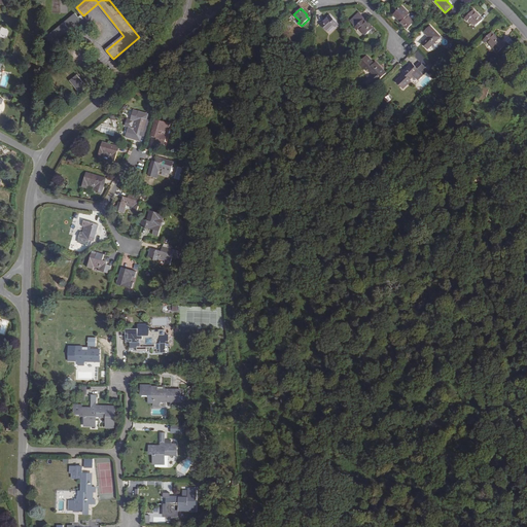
[(399,22),(406,28),(413,21),(407,14),(408,13),(402,8),(396,14),(401,20),(399,22)]
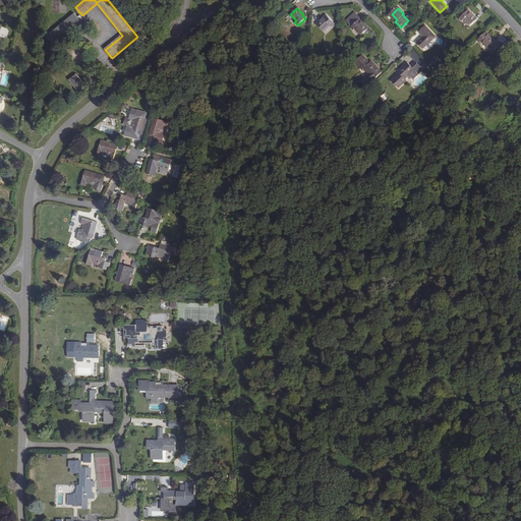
[(455,12),(451,8),(444,14),(449,18),(455,12)]
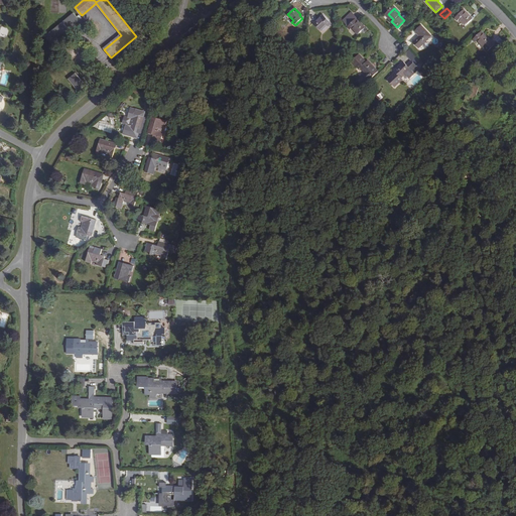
[(455,18),(458,21),(460,20),(466,26),(473,19),(467,13),(466,15),(460,9),(454,14),(457,17),(455,18)]
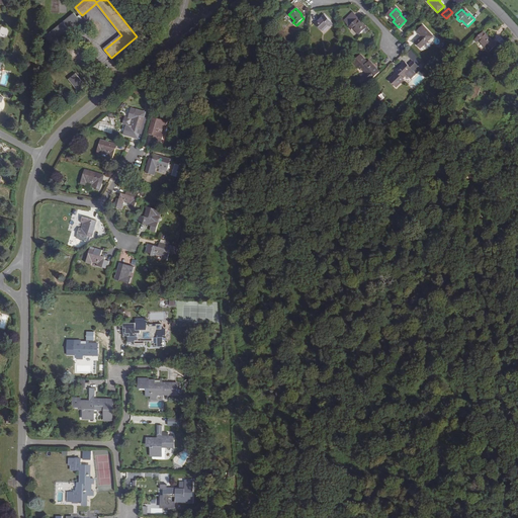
[(352,13),(351,15),(356,20),(359,23),(360,22),(357,19),(358,19),(352,13)]
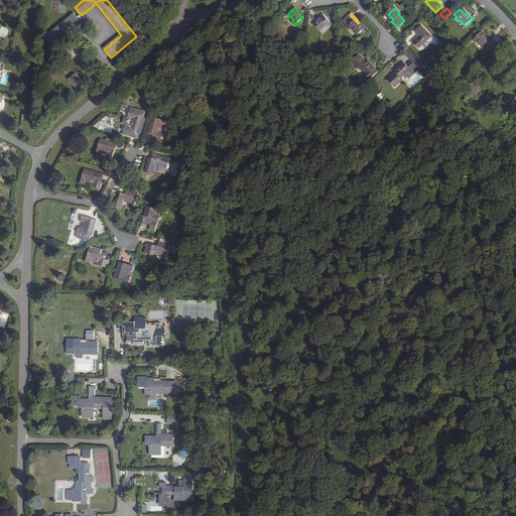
[(51,43),(80,20),(74,14),(45,36),(51,43)]
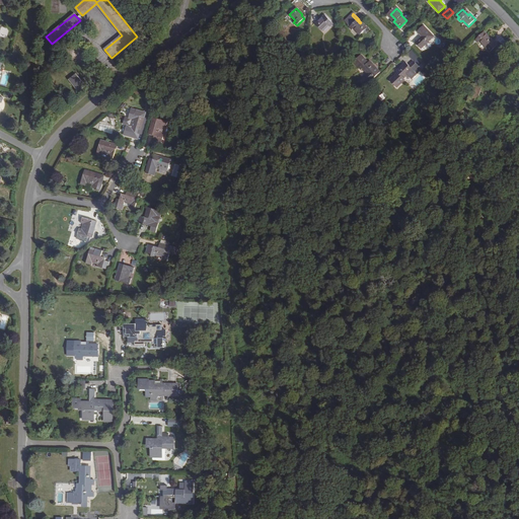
[(350,27),(353,30),(354,28),(360,34),(367,28),(361,22),(360,23),(357,20),(352,15),(345,21),(350,27)]
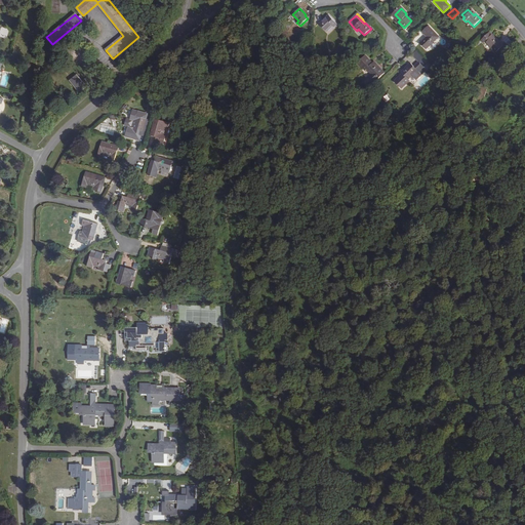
[(320,25),(326,32),(332,26),(334,27),(337,24),(330,16),(326,19),(326,18),(320,25)]
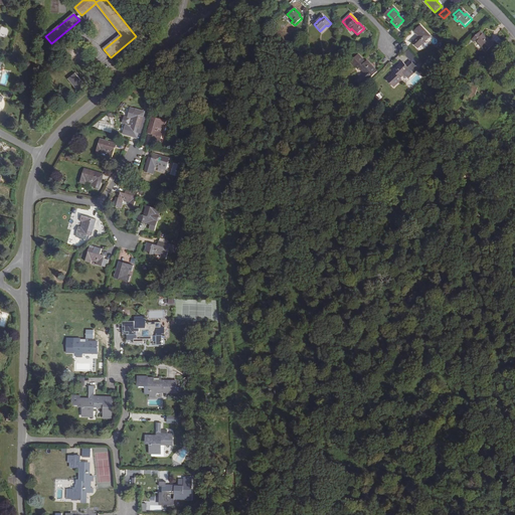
[(411,42),(417,48),(431,36),(420,26),(414,32),(418,36),(411,42)]
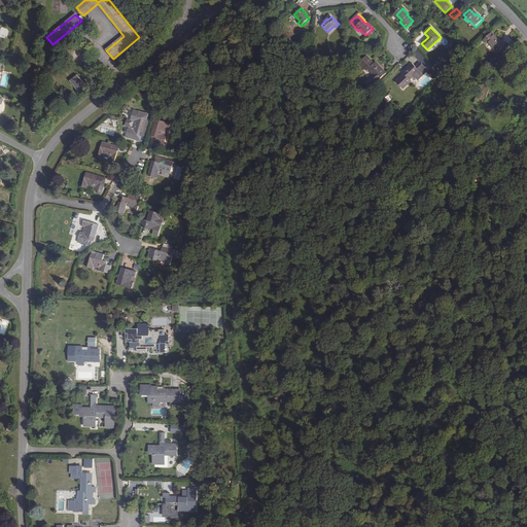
[(483,40),(486,44),(488,42),(497,53),(504,46),(495,36),(493,37),(491,34),(483,40)]
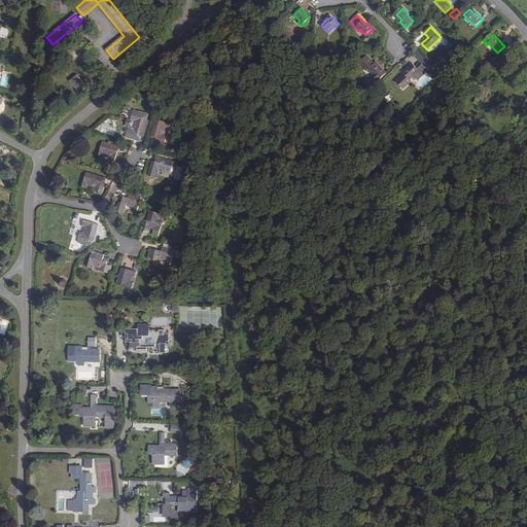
[(413,54),(418,63),(423,60),(418,50),(413,54)]
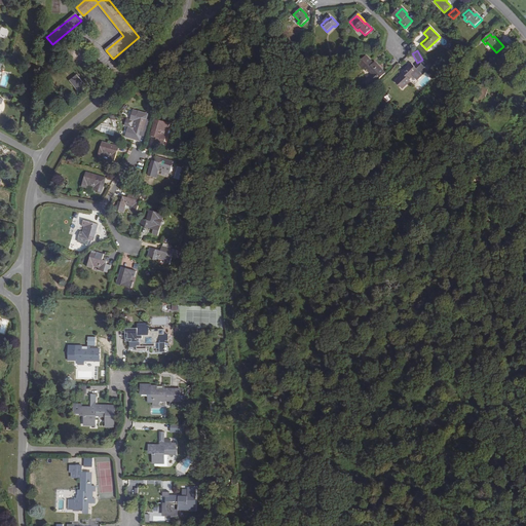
[(365,82),(370,87),(384,73),(375,64),(374,65),(367,57),(360,63),(368,71),(369,70),(374,76),(370,80),(369,78),(365,82)]
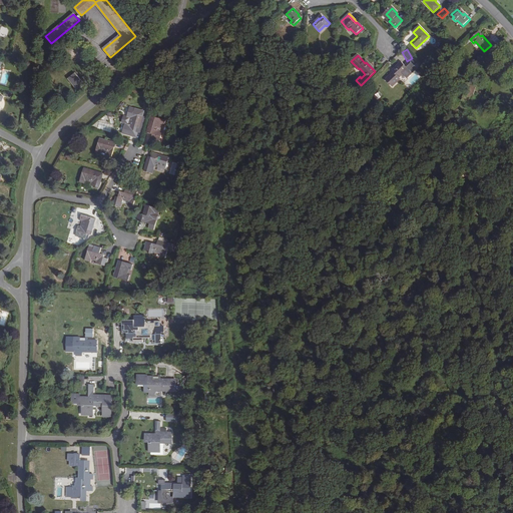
[(392,86),(400,79),(399,77),(402,74),(407,79),(413,73),(410,70),(414,66),(410,61),(405,65),(402,62),(393,70),(394,72),(386,79),(392,86)]
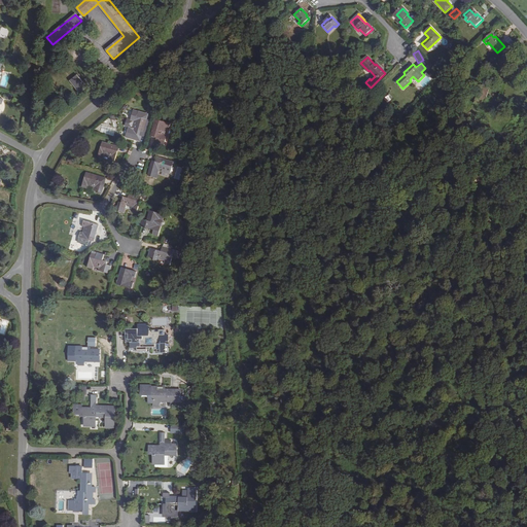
[(79,93),(86,88),(77,75),(70,80),(79,93)]
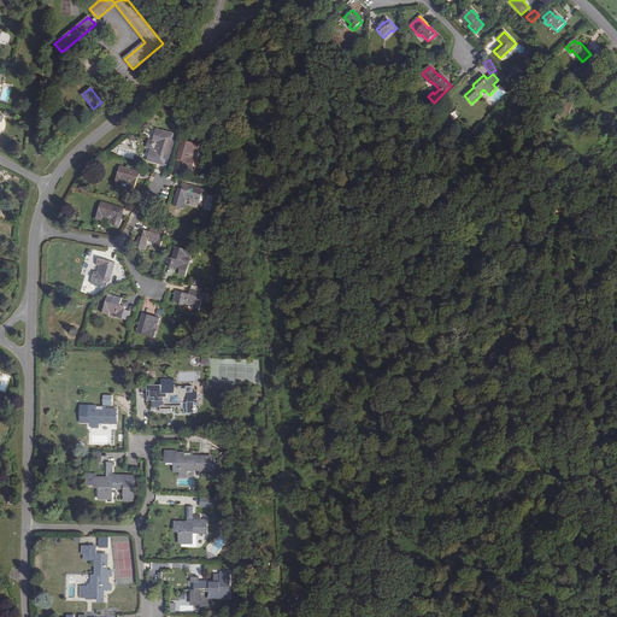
[(566,124),(574,104),(563,100),(556,121),(566,124)]
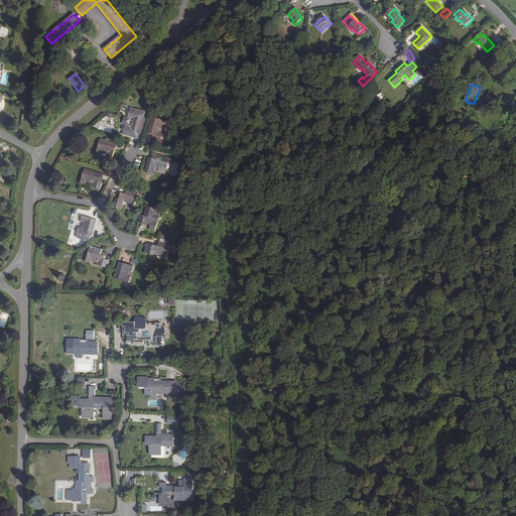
[(131,118),(129,126),(126,125),(123,135),(132,137),(134,132),(138,133),(142,134),(147,118),(134,114),(135,109),(131,108),(128,117),(131,118)]
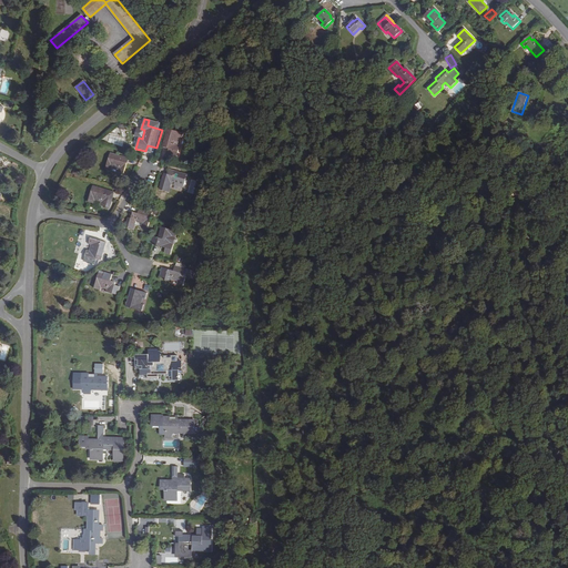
[(142,139),(144,130),(141,129),(138,128),(134,137),(139,138),(142,139)]
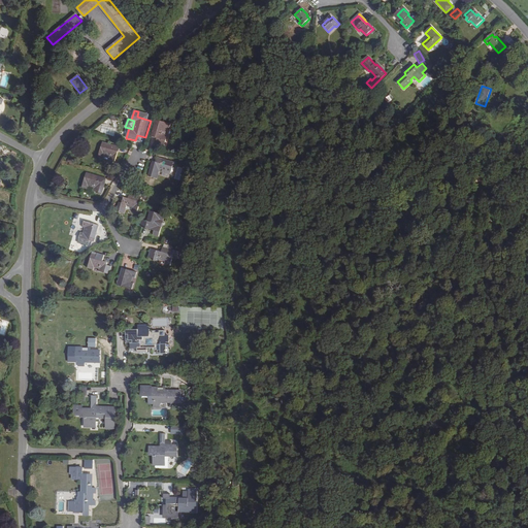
[(169,129),(170,124),(156,120),(151,136),(158,138),(156,144),(164,146),(167,135),(165,134),(166,128),(169,129)]
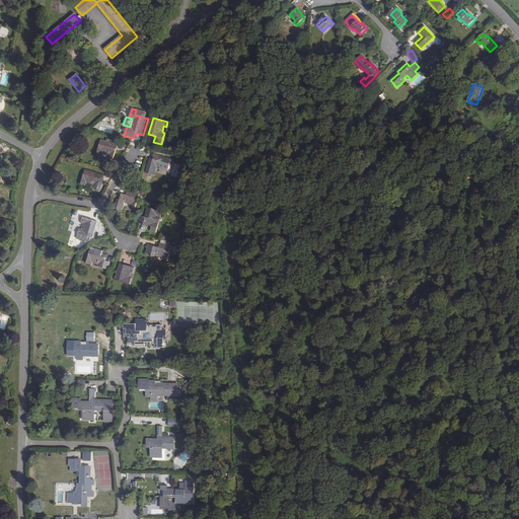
[(114,159),(118,145),(100,140),(96,154),(102,155),(102,153),(108,155),(107,157),(114,159)]
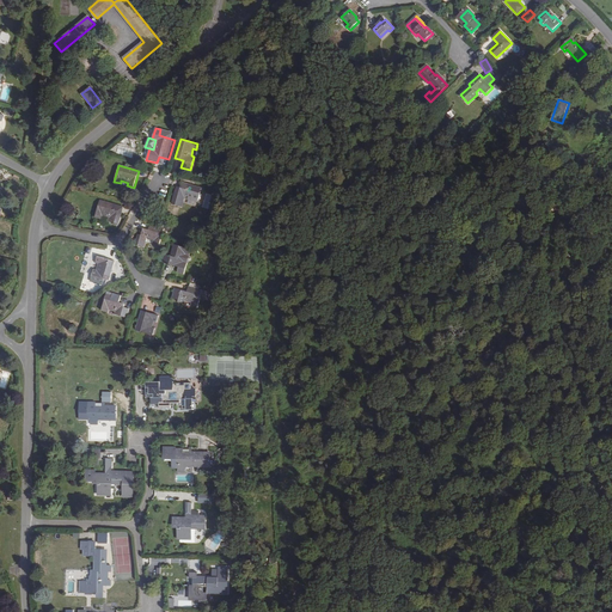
[(197,202),(202,188),(182,182),(178,194),(176,194),(173,204),(183,207),(184,201),(184,199),(197,202)]
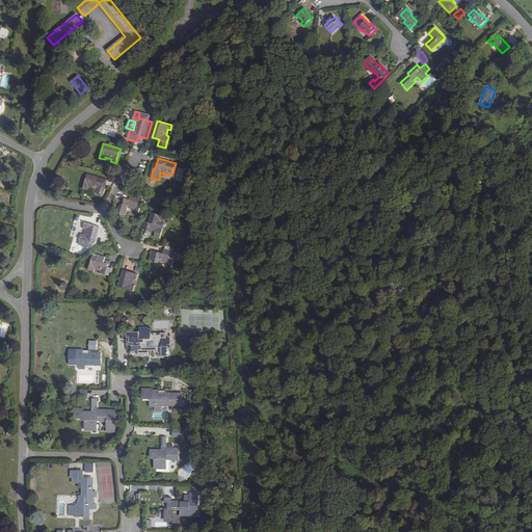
[(183,182),(186,169),(179,167),(176,180),(183,182)]
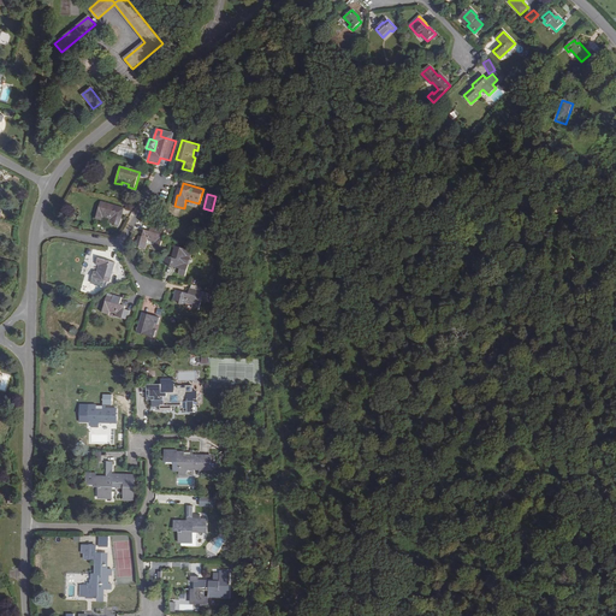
[(104,218),(110,220),(108,221),(119,225),(124,208),(101,202),(95,218),(102,220),(104,218)]
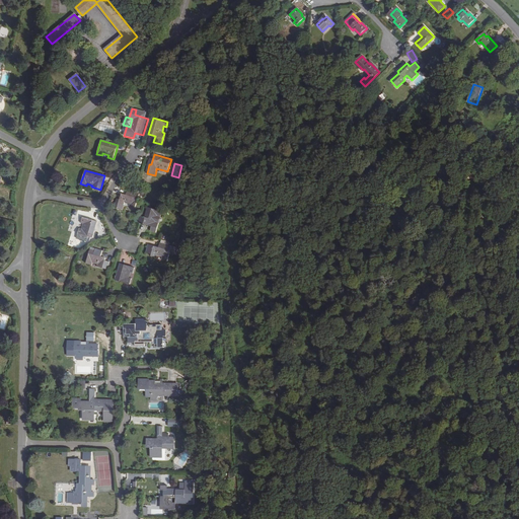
[(130,206),(135,208),(139,194),(127,191),(126,195),(121,194),(119,203),(124,205),(125,203),(130,204),(130,206)]
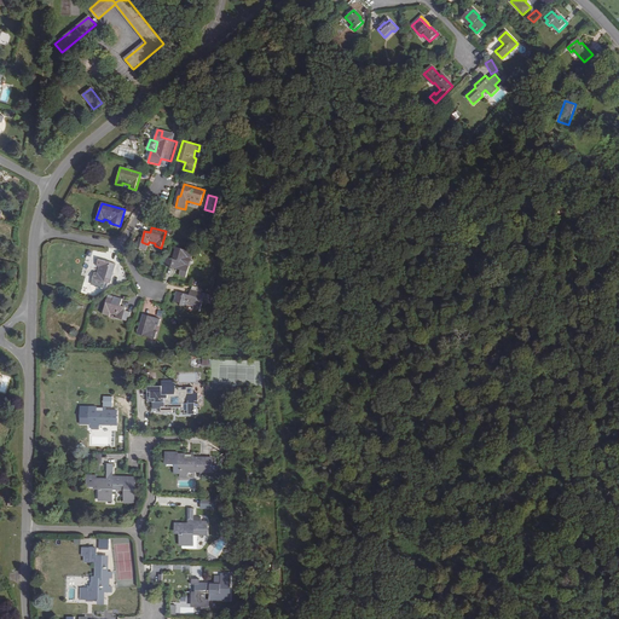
[(191,259),(192,253),(177,247),(171,267),(187,272),(189,265),(186,265),(189,258),(191,259)]
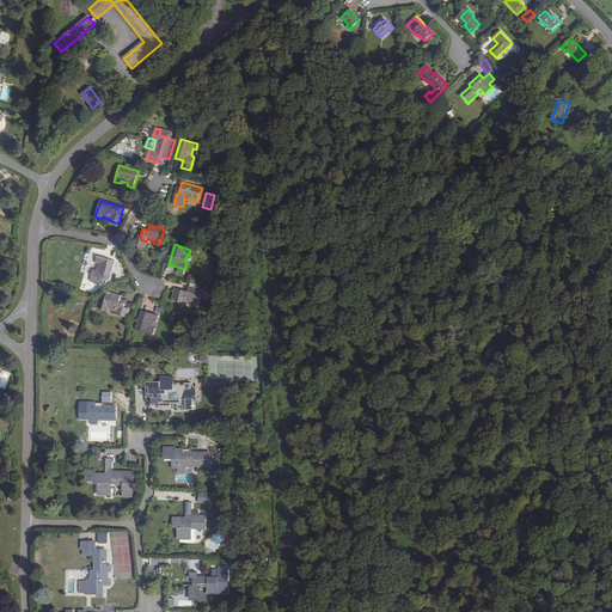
[(92,276),(109,281),(115,261),(98,256),(96,263),(99,263),(97,270),(95,269),(92,276)]
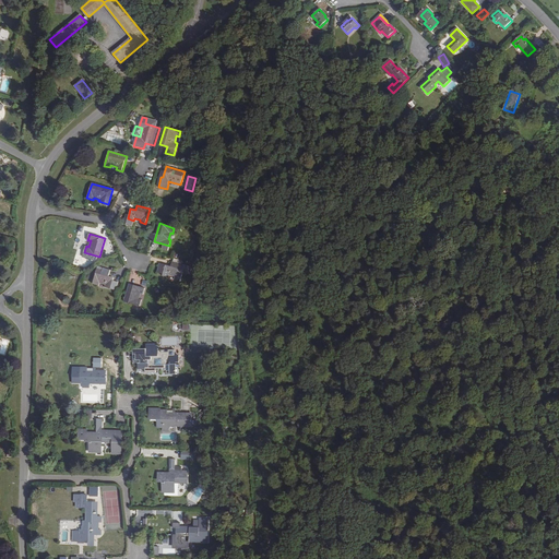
[(190,274),(192,268),(181,264),(173,262),(170,268),(167,266),(167,269),(158,265),(157,272),(163,273),(162,275),(168,277),(169,274),(175,276),(175,278),(180,281),(183,272),(190,274)]
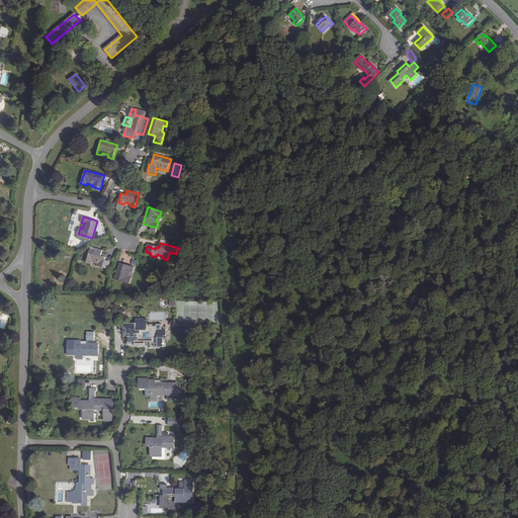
[(92,249),(90,249),(86,263),(91,264),(92,262),(98,263),(97,266),(102,267),(105,258),(100,256),(102,249),(92,246),(92,249)]
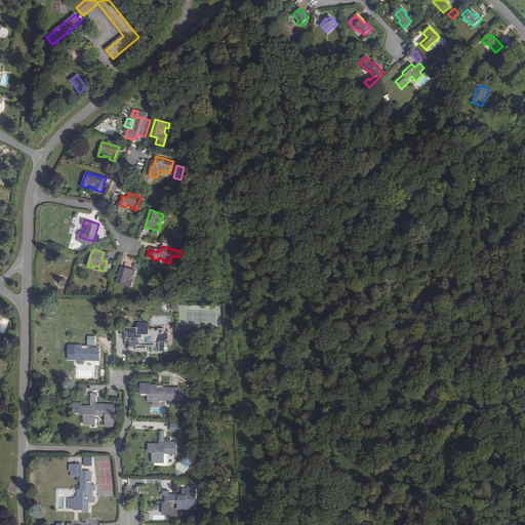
[(134,276),(135,271),(122,267),(117,283),(131,287),(132,282),(130,281),(131,276),(134,276)]
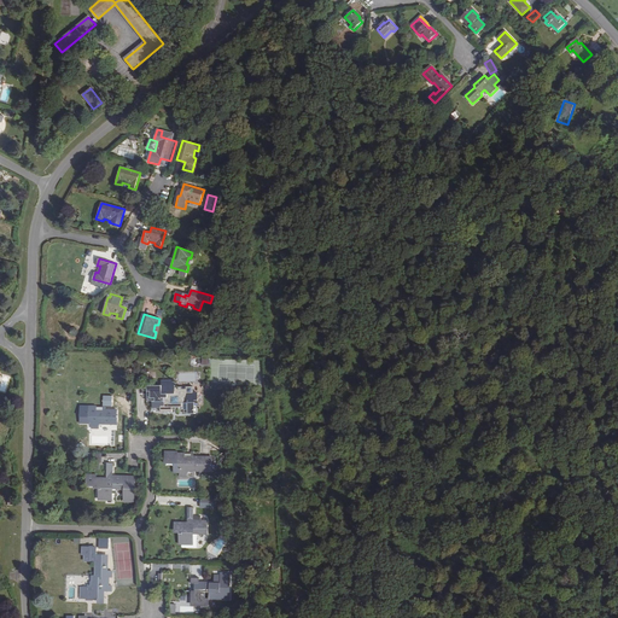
[(168,397),(155,397),(155,409),(168,409),(168,408),(172,408),(170,414),(182,414),(182,398),(186,398),(187,392),(175,392),(175,397),(172,397),(172,401),(168,401),(168,397)]
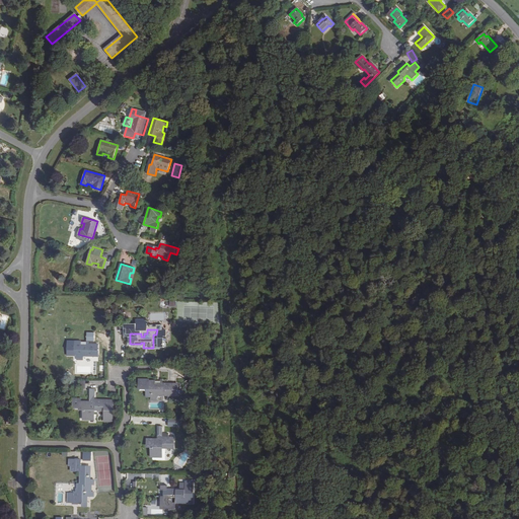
[(81,342),(75,342),(74,353),(77,353),(77,359),(76,360),(82,360),(82,356),(98,356),(98,345),(86,344),(86,347),(84,347),(84,345),(81,344),(81,342)]
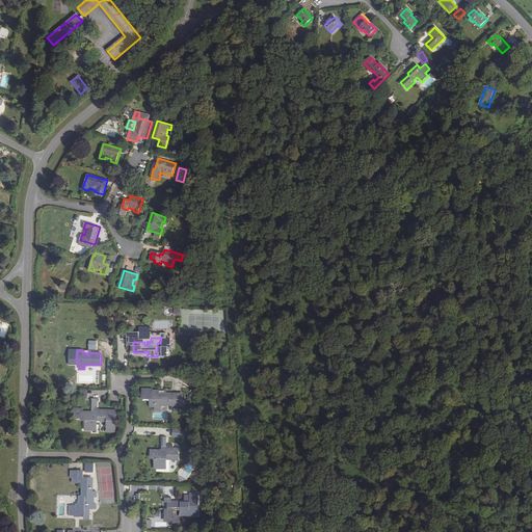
[(155,407),(155,409),(161,409),(161,405),(183,405),(183,394),(165,393),(165,396),(162,396),(162,392),(159,392),(159,391),(142,391),(142,397),(150,397),(149,407),(155,407)]
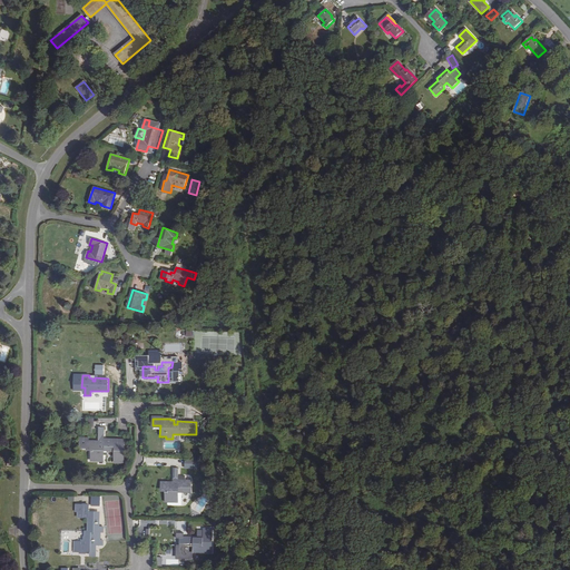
[(102,455),(102,446),(105,446),(115,446),(115,452),(115,463),(124,463),(125,439),(104,439),(104,428),(99,428),(99,444),(96,443),(96,441),(88,441),(88,438),(80,436),(80,446),(88,446),(88,448),(91,448),(91,461),(104,461),(104,455),(102,455)]
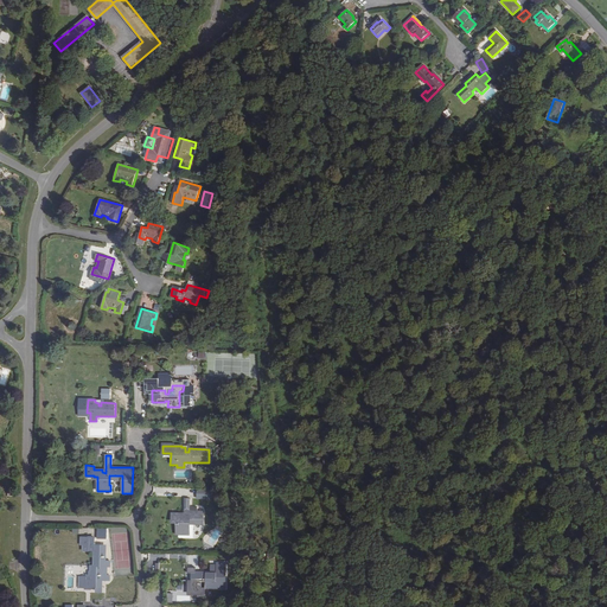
[(203,523),(203,511),(190,511),(190,499),(185,499),(185,516),(181,516),(181,512),(172,512),(172,519),(176,519),(176,534),(185,534),(185,536),(193,536),(193,523),(203,523)]
